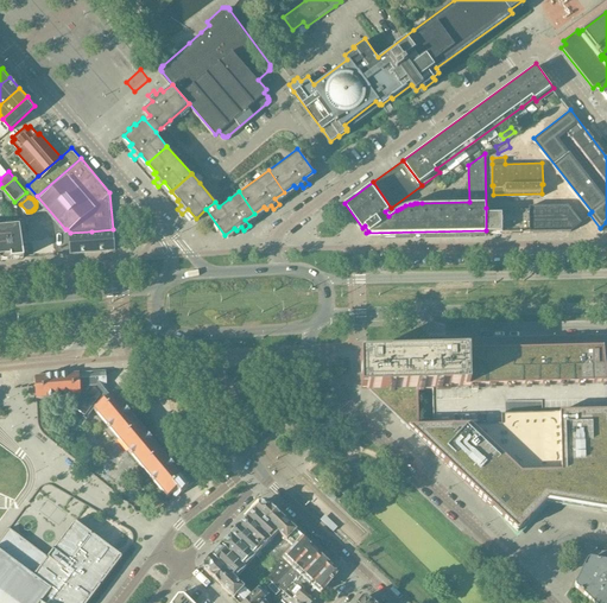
[(582,220),(568,203),(530,204),(530,207),(486,208),(486,230),(530,229),(571,228),(582,220)]
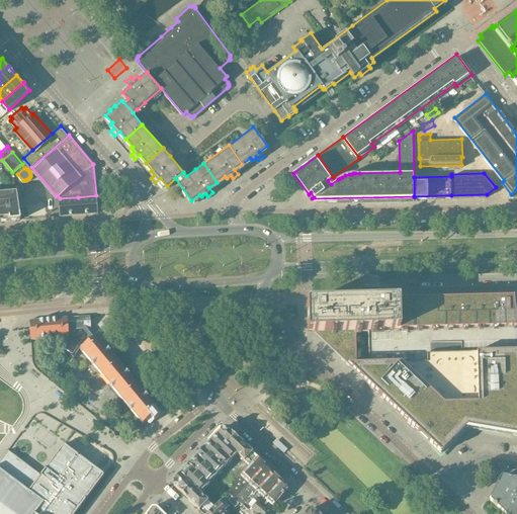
[(17,190),(7,191),(10,218),(20,217),(19,206),(17,190)]
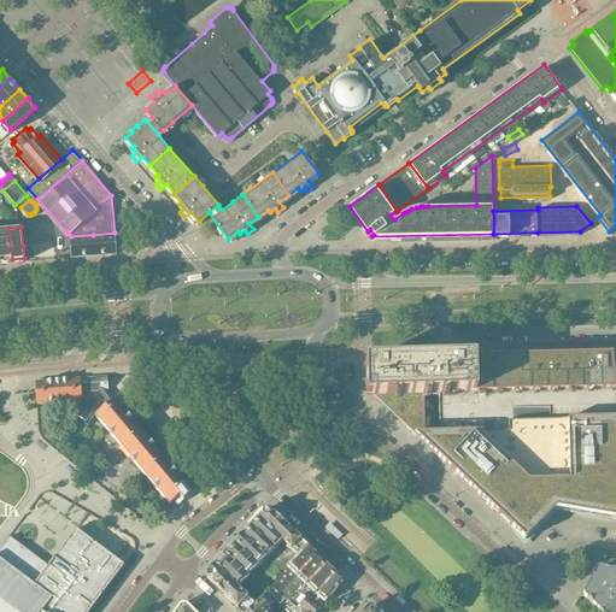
[(9,228),(0,228),(0,260),(12,259),(9,228)]
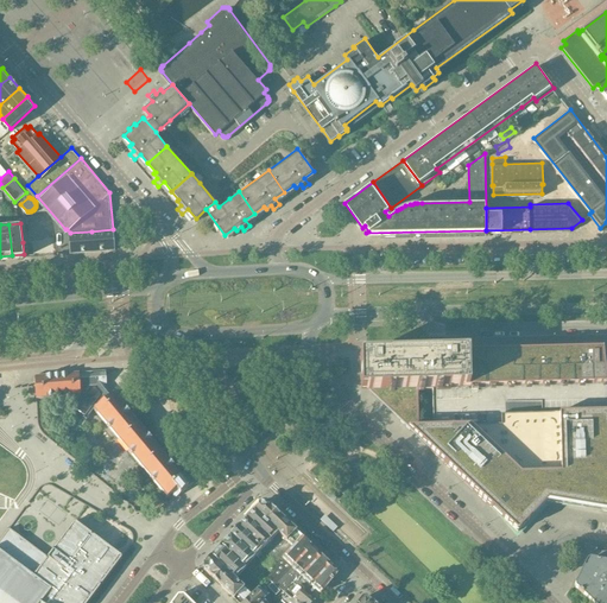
[(113,229),(92,232),(93,248),(114,247),(113,229)]
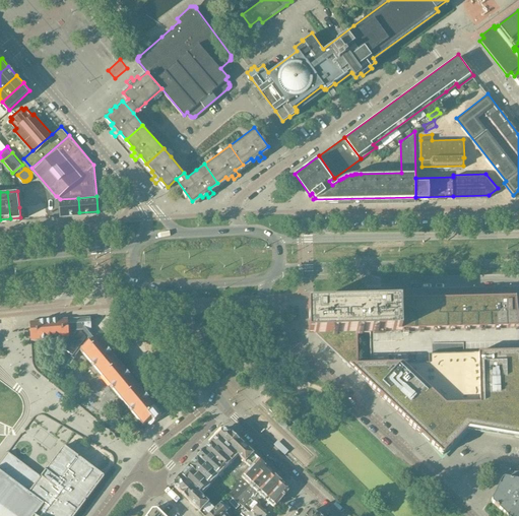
[(78,198),(60,199),(61,214),(79,212),(78,198)]
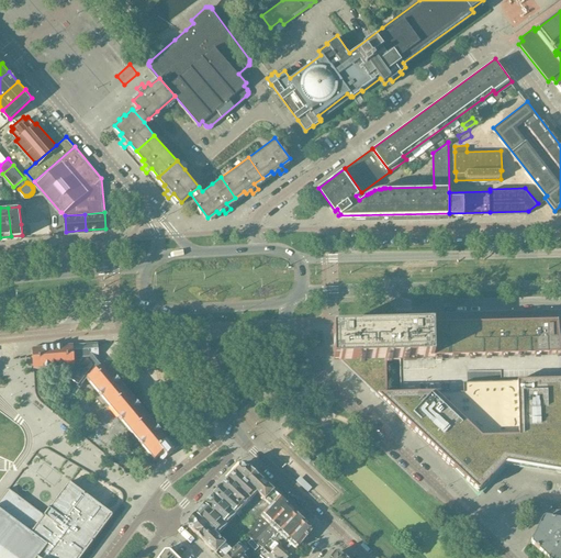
[(359,325),(333,326),(334,359),(341,359),(479,489),(482,486),(492,475),(493,476),(505,462),(560,472),(560,352),(557,320),(506,321),(506,323),(506,326),(433,328),(433,323),(406,324),(406,328),(359,331),(359,325)]
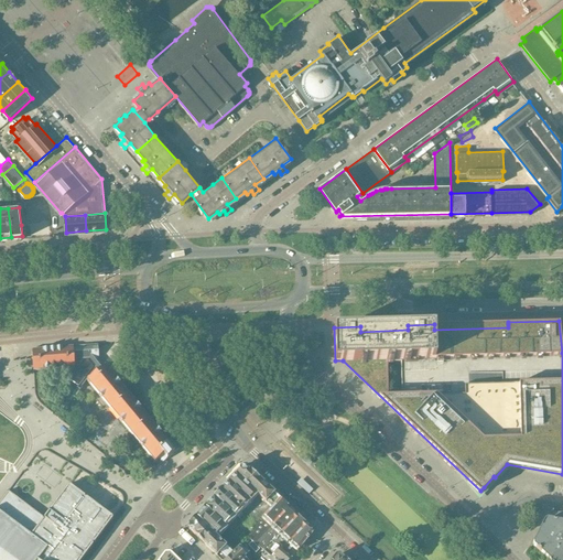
[(168,437),(99,354),(98,341),(74,343),(32,345),(34,367),(44,366),(44,375),(65,373),(79,383),(86,375),(88,376),(87,377),(155,459),(160,454),(163,459),(181,444),(171,434),(168,437)]
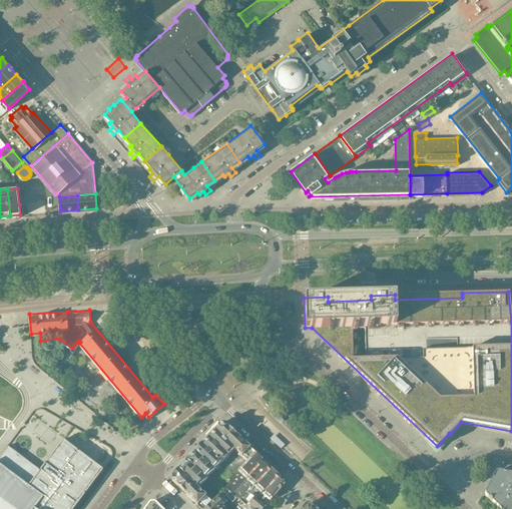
[(247,458),(229,441),(236,433),(224,421),(220,421),(208,434),(241,465),(247,458)]
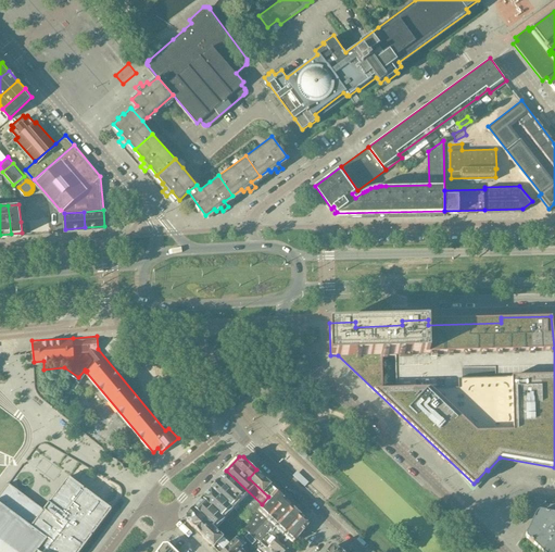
[(95,491),(113,504),(127,485),(103,469),(98,477),(96,475),(91,483),(99,487),(95,491)]
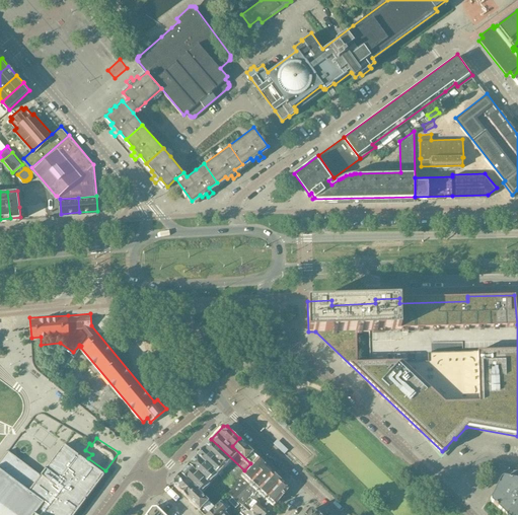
[(259,455),(239,438),(232,446),(250,463),(259,455)]
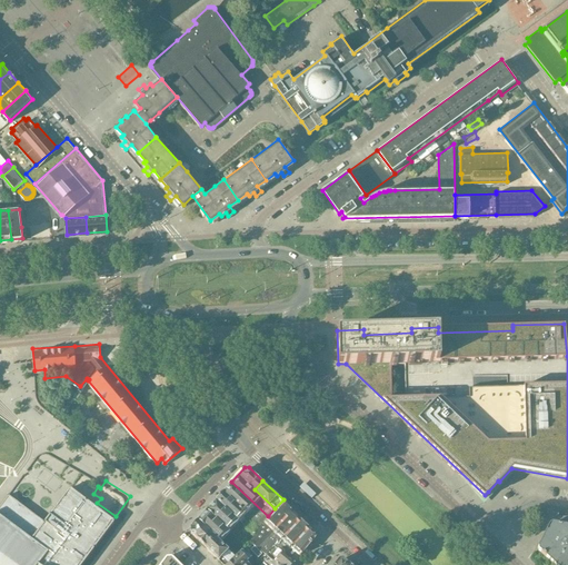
[(268,516),(231,482),(223,489),(246,511),(247,511),(261,524),(268,516)]
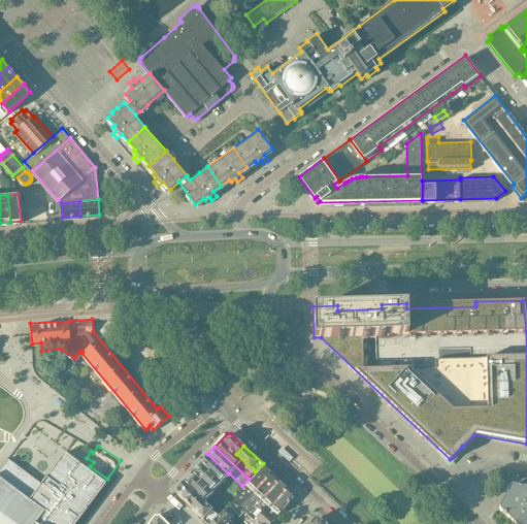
[(44,511),(34,523),(73,523),(106,481),(91,469),(66,451),(65,450),(41,481),(29,498),(44,511)]
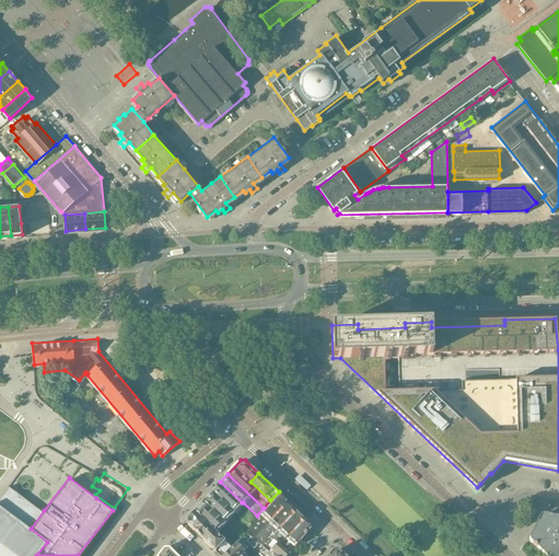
[(242,502),(220,482),(213,489),(235,510),(242,502)]
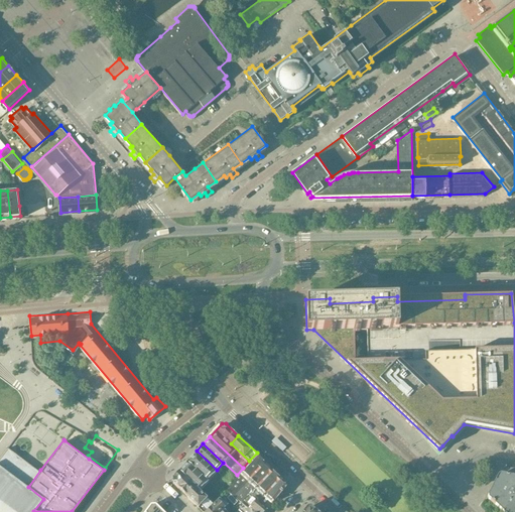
[(8,445),(0,456),(0,511),(33,511),(43,499),(28,487),(40,470),(8,445)]
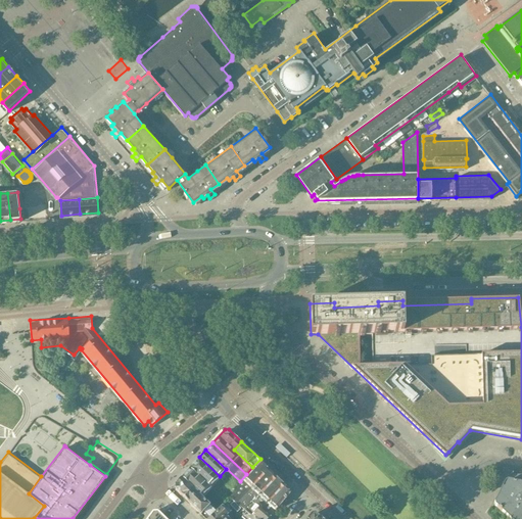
[(220,476),(199,457),(191,466),(211,485),(220,476)]
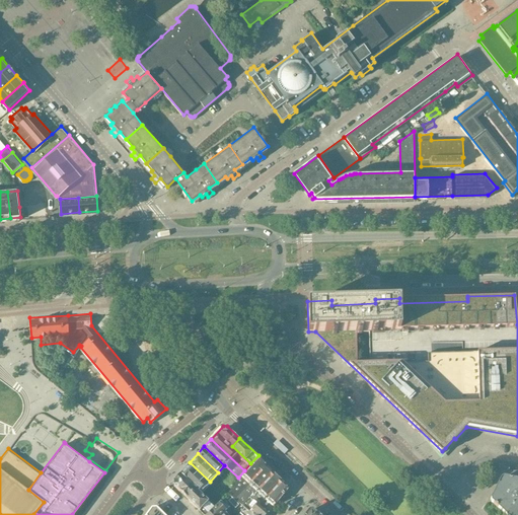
[(235,496),(267,463),(259,455),(250,463),(244,470),(238,477),(227,490),(235,496)]
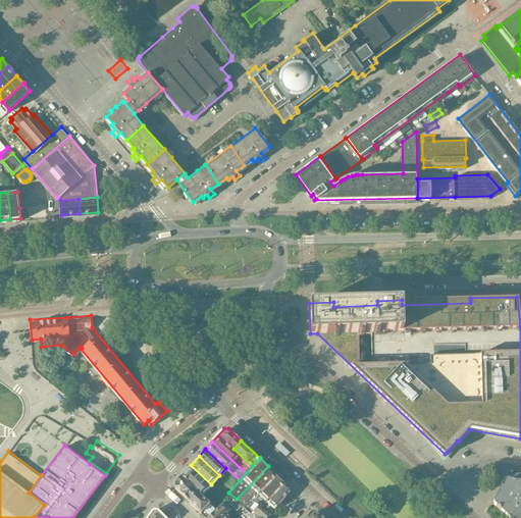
[(211,484),(191,465),(183,474),(198,488),(203,495),(212,485),(211,484)]
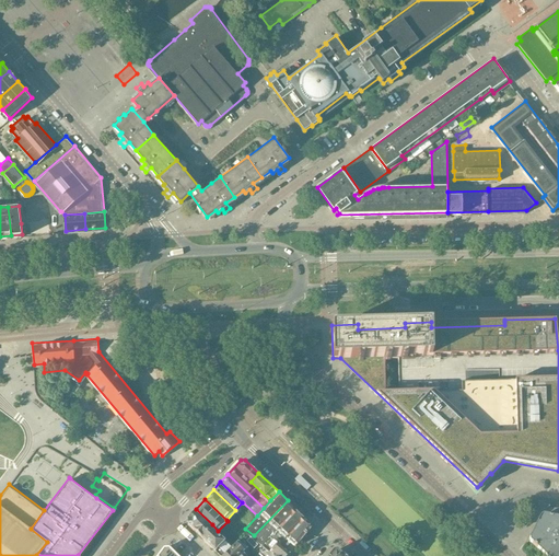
[(276,529),(295,508),(288,500),(254,535),(263,543),(274,531),(276,529)]
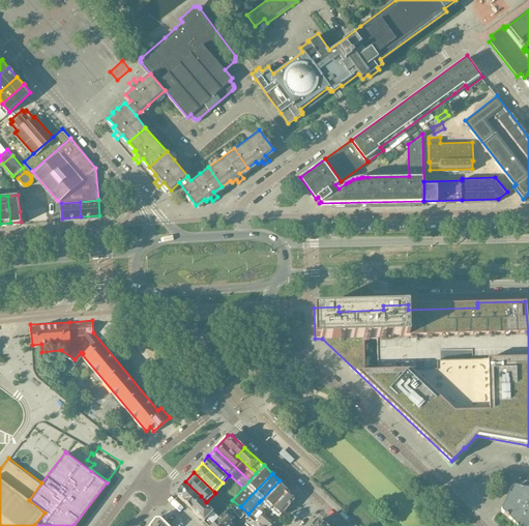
[(280,480),(261,500),(263,502),(265,500),(271,506),(288,489),(280,480)]
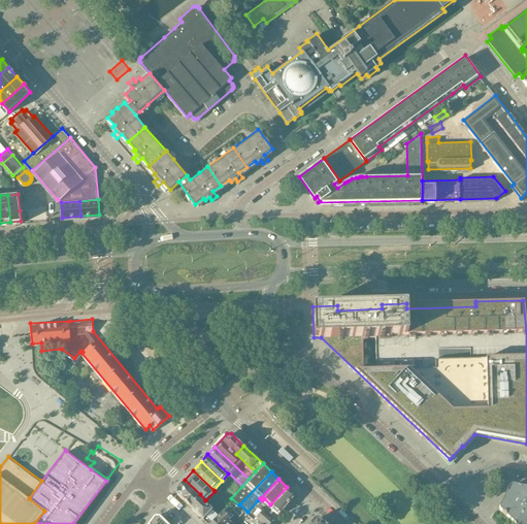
[(200,494),(185,480),(177,488),(177,491),(191,504),(200,494)]
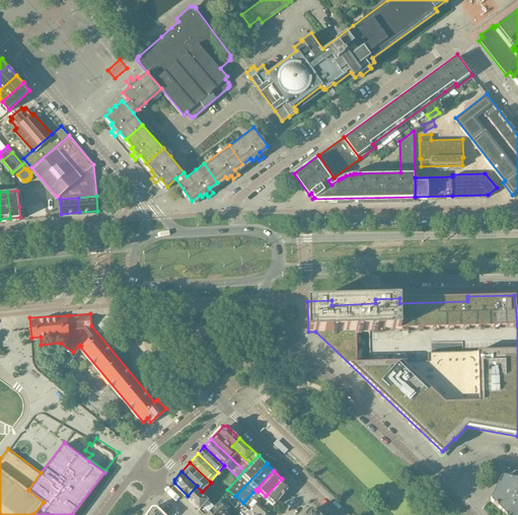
[(517,476),(505,474),(501,475),(492,495),(492,499),(509,514),(517,514),(517,476)]
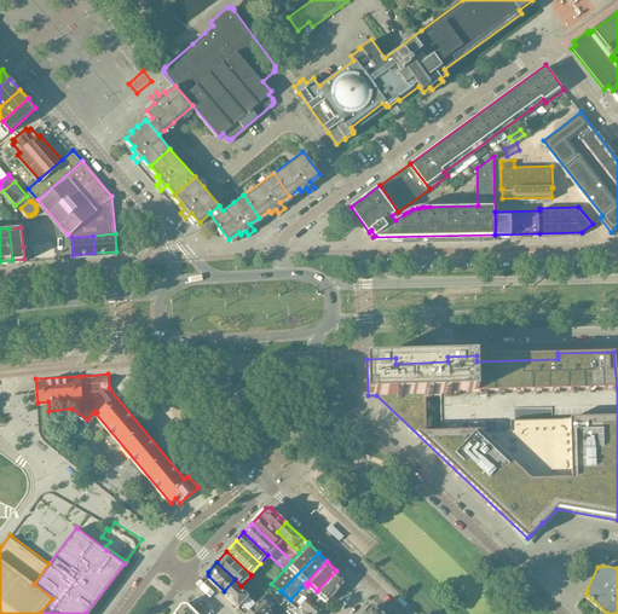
[(336,571),(317,591),(327,601),(344,581),(342,577),(336,571)]
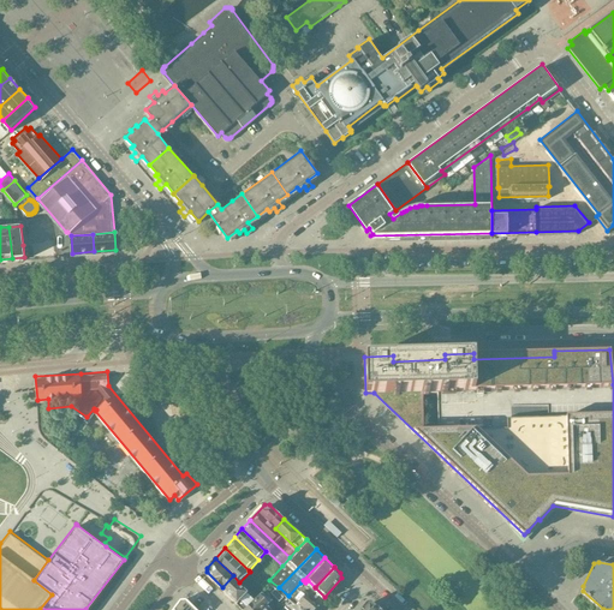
[(255,597),(239,582),(233,575),(222,587),(244,608),(255,597)]
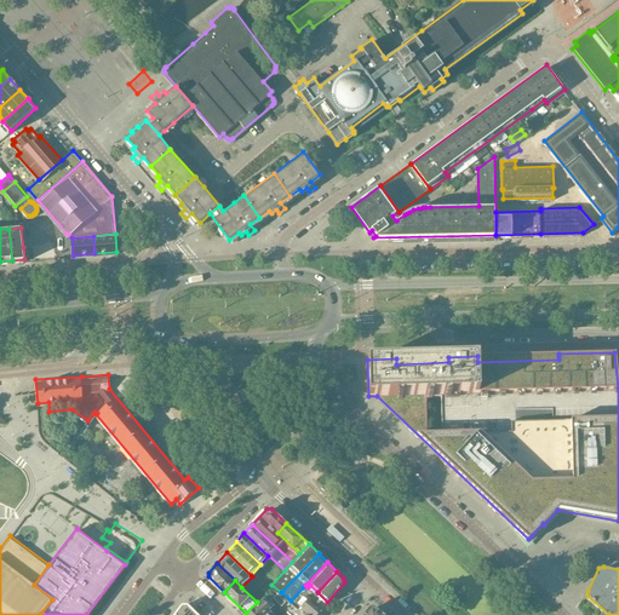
[(286,599),(278,591),(274,595),(282,603),(286,599)]
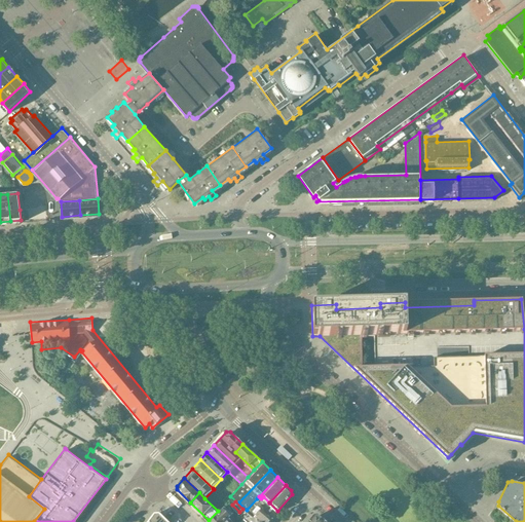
[(277,511),(269,502),(263,510),(272,517),(277,511)]
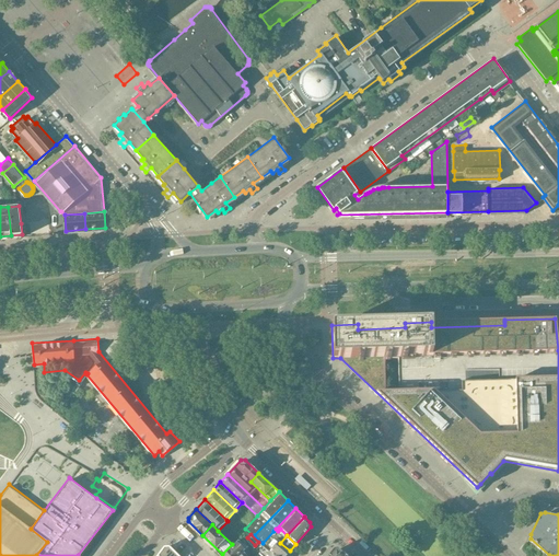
[(274,545),(270,548),(279,555),(284,555),(290,551),(280,543),(274,537),(270,543),(274,545)]
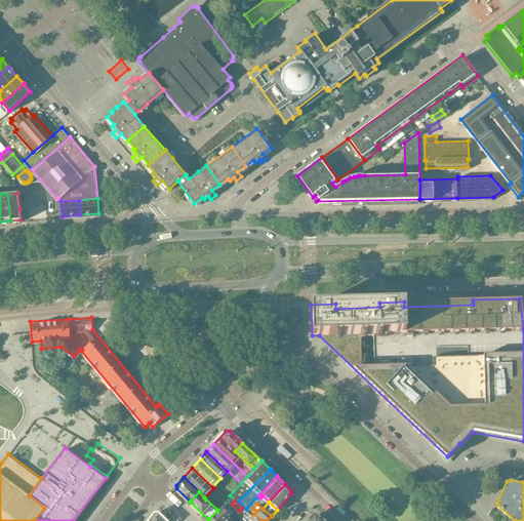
[(233,520),(234,520),(229,514),(233,510),(229,507),(227,509),(223,505),(217,510),(208,519),(209,520),(233,520)]
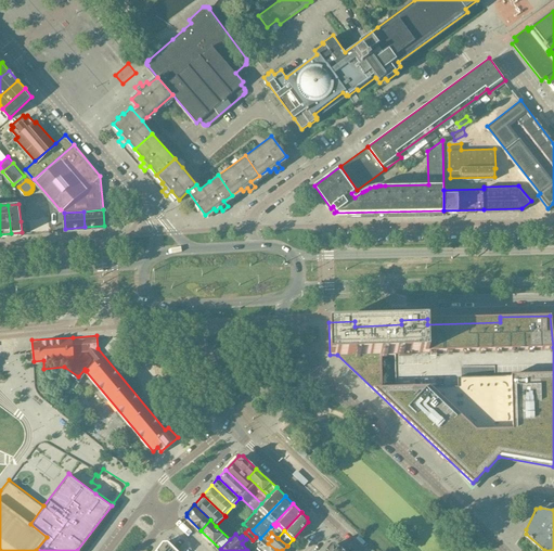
[(178,550),(168,540),(163,540),(163,541),(156,549),(158,550),(178,550)]
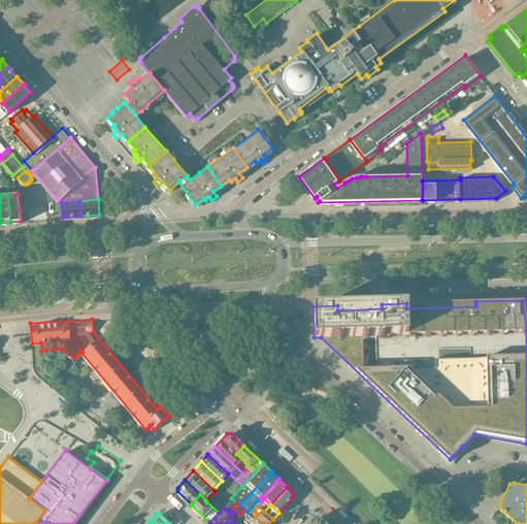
[(263,523),(255,517),(255,518),(250,514),(244,519),(250,523),(263,523)]
